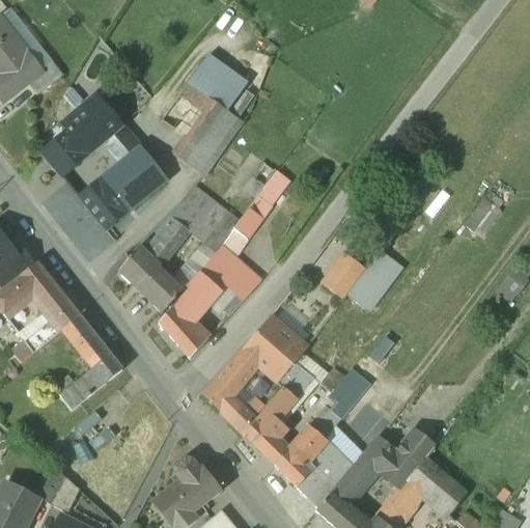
[(42,68),(0,17),(0,96),(4,102),(28,82),(43,70),(42,68)]
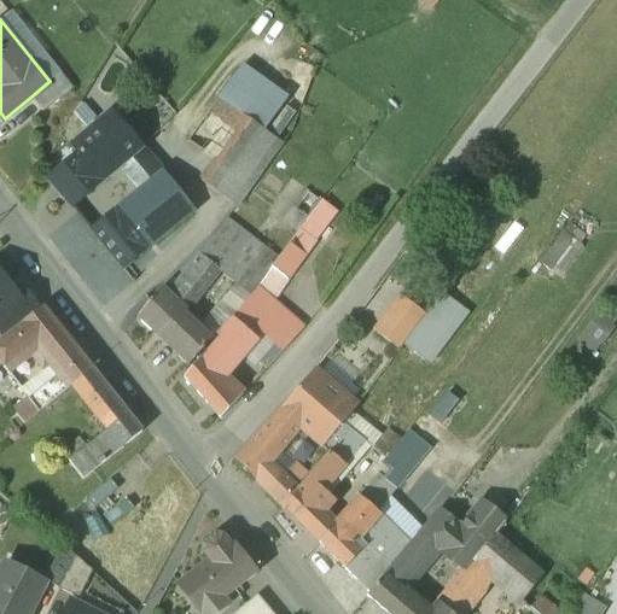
[(287,98),(242,65),(220,95),(266,128),(287,98)]
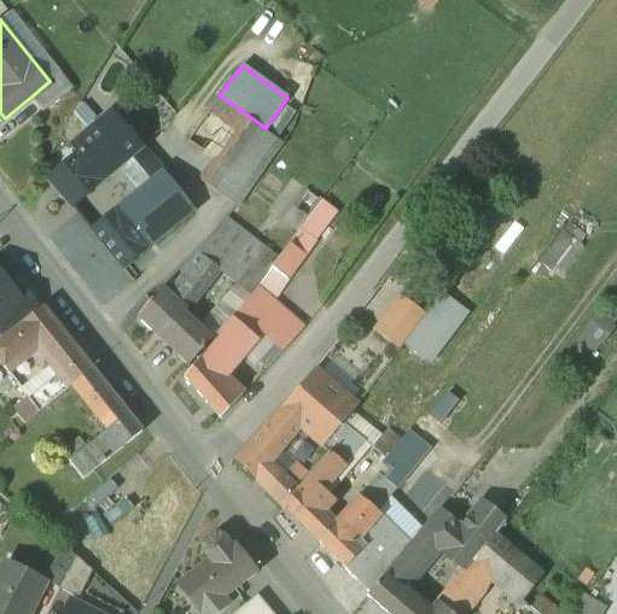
[(59,71),(48,80),(50,81),(33,95),(44,110),(73,87),(59,71)]
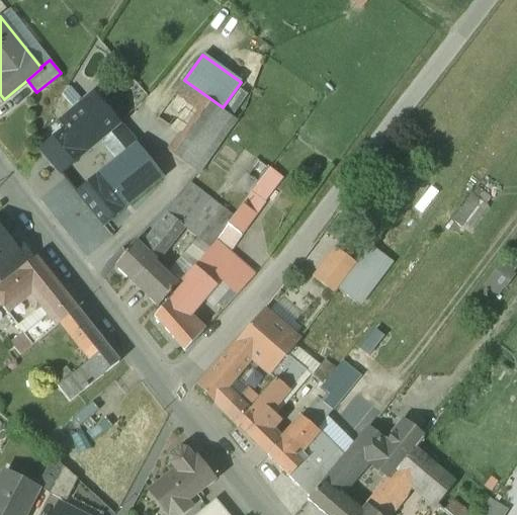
[(223,107),(184,80),(158,116),(181,133),(169,149),(200,171),(238,118),(223,107)]
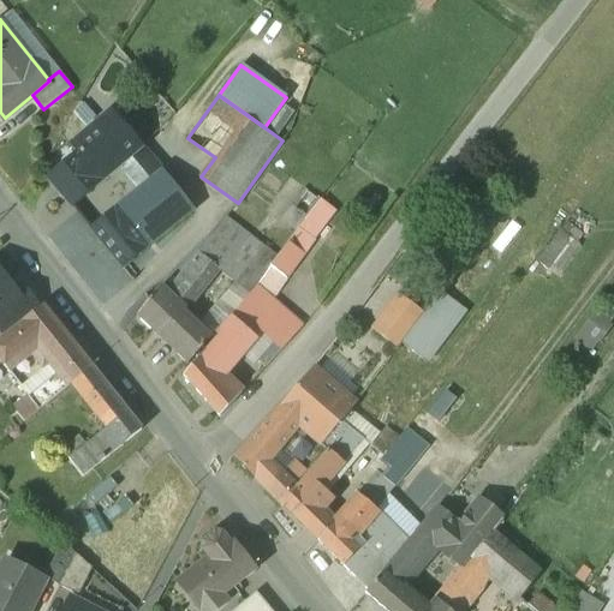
[(78,150),(48,177),(72,205),(121,163),(142,145),(111,108),(71,142),(78,150)]
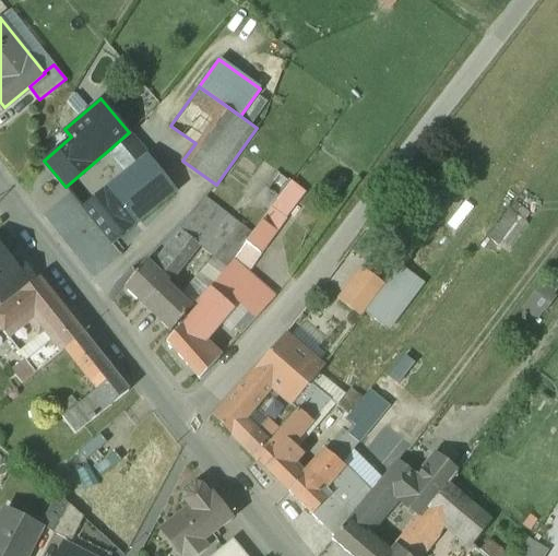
[(129,132),(110,149),(127,169),(147,153),(129,132)]
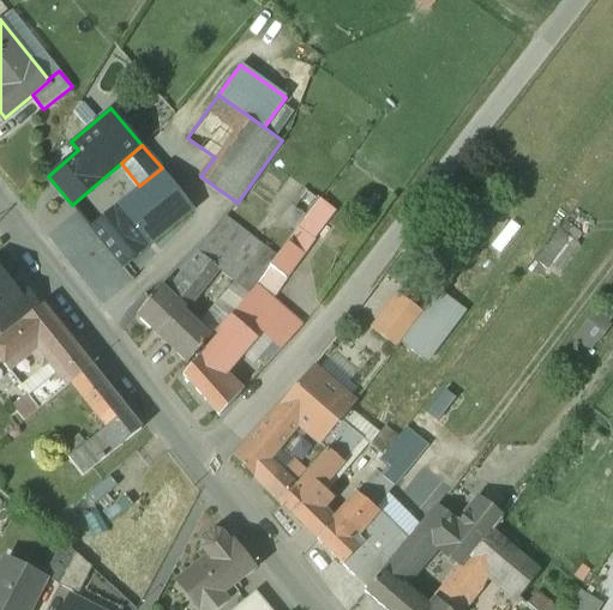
[(139,186),(118,204),(150,243),(194,206),(162,168),(139,186)]
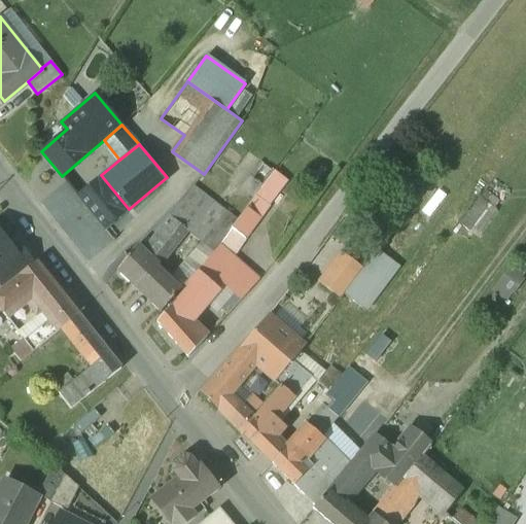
[(274,169),(260,160),(250,175),(264,183),(272,171),(274,169)]
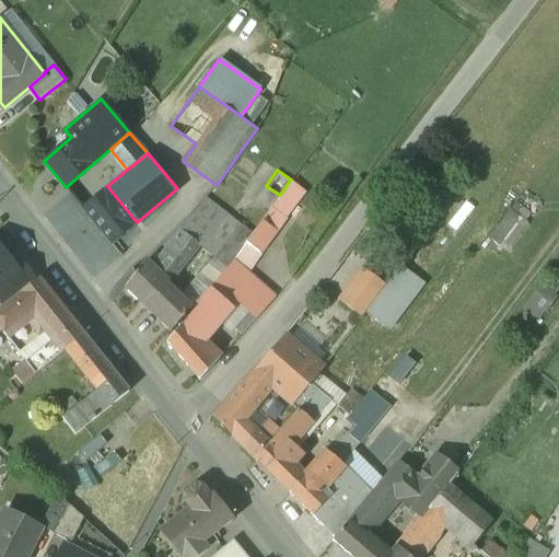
[(303,192),(289,182),(280,195),(294,205),(303,192)]
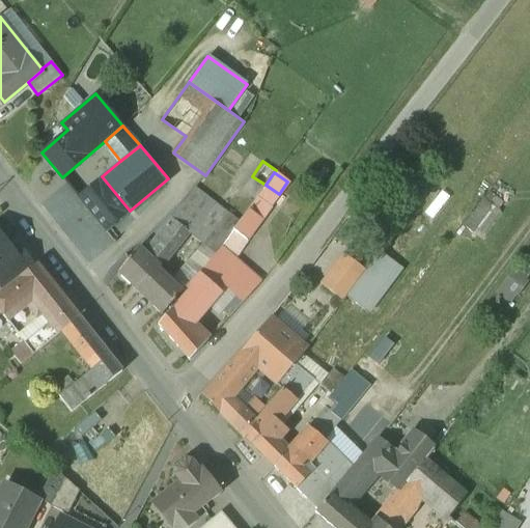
[(101,175),(78,194),(108,230),(130,212),(130,211),(102,176),(101,175)]
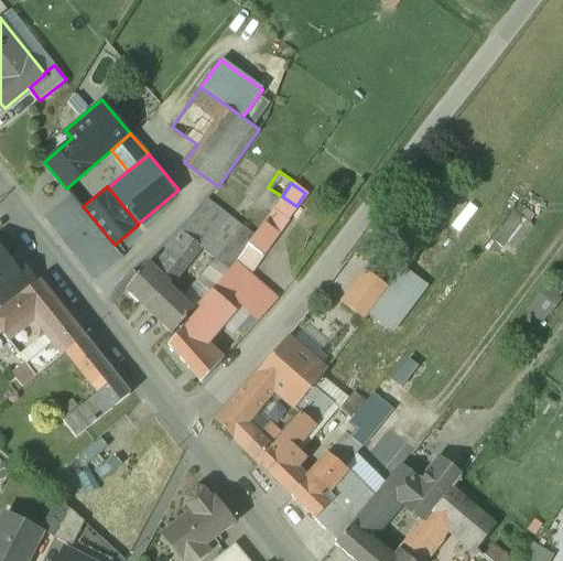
[(282,196),(268,187),(251,212),(264,222),(282,196)]
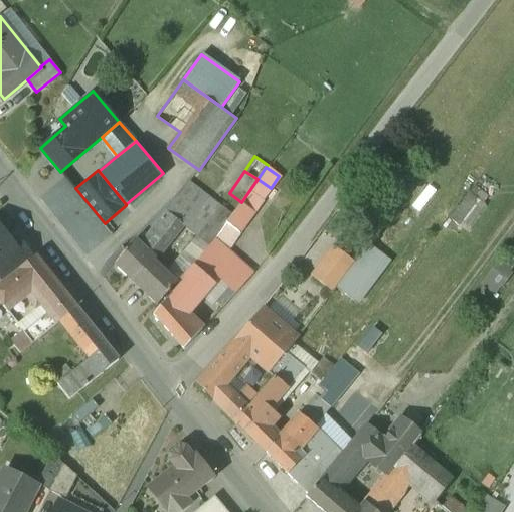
[(271,188),(258,179),(241,202),(252,210),(254,211),(271,188)]
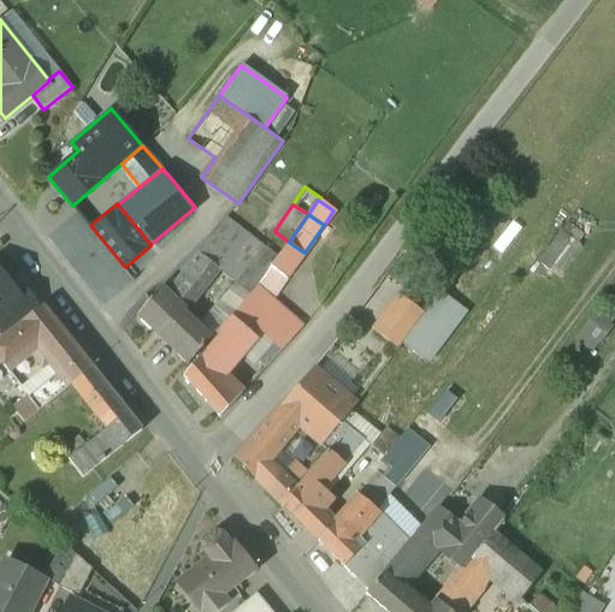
[(266,247),(228,217),(206,244),(225,259),(220,266),(237,279),(238,280),(250,266),(266,247)]
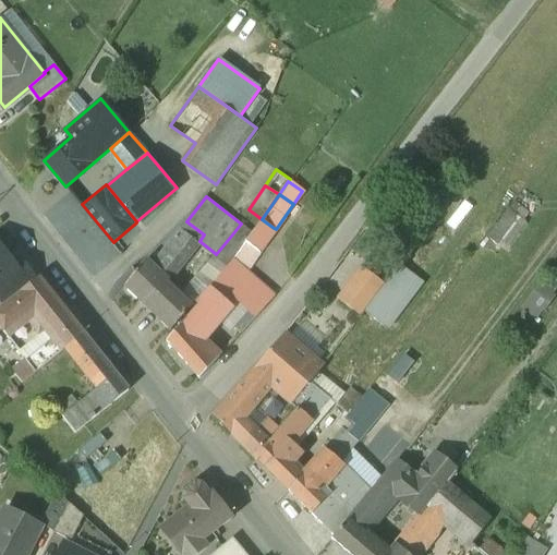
[(511,207),(489,236),(498,242),(516,219),(513,217),(518,213),(511,207)]
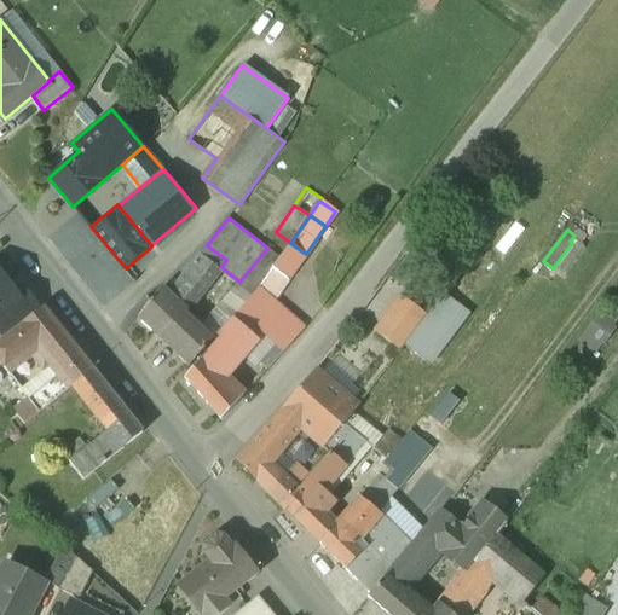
[(304,253),(290,243),(286,250),(299,260),(304,253)]
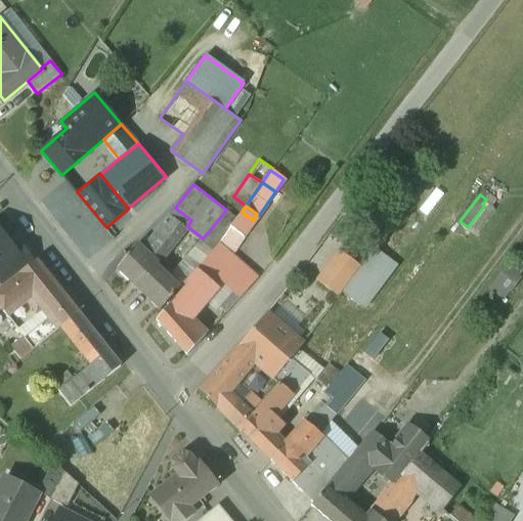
[(142,249),(135,244),(117,267),(161,309),(171,298),(180,287),(174,280),(168,276),(156,265),(187,226),(191,220),(175,208),(142,249)]
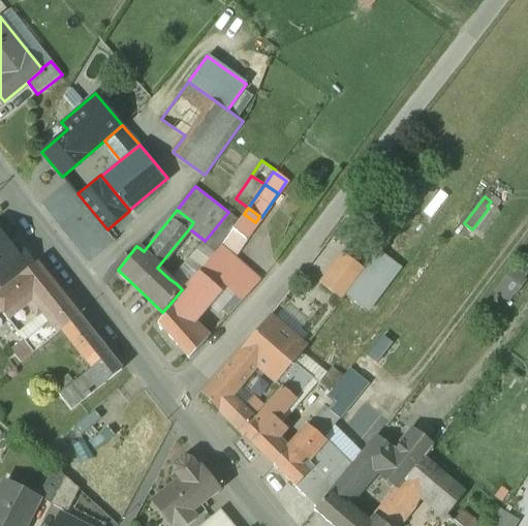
[(205,241),(204,240),(190,256),(191,267),(198,272),(199,270),(200,270),(221,242),(225,237),(215,228),(205,241)]
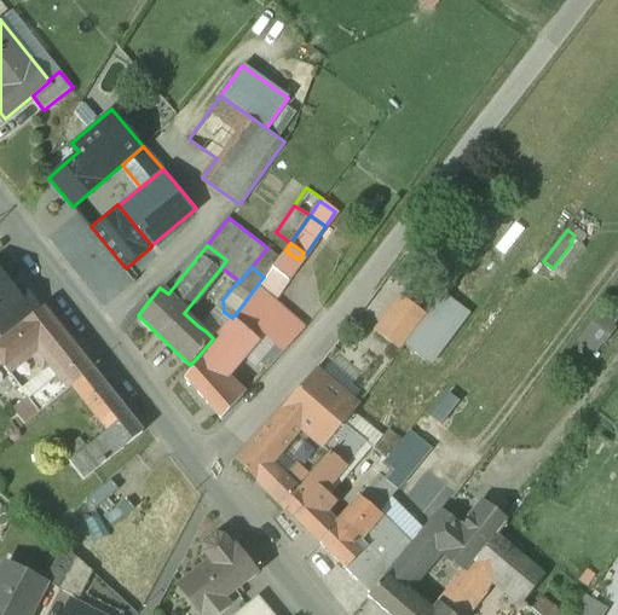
[(0,271),(0,314),(28,293),(23,286),(16,291),(0,271)]
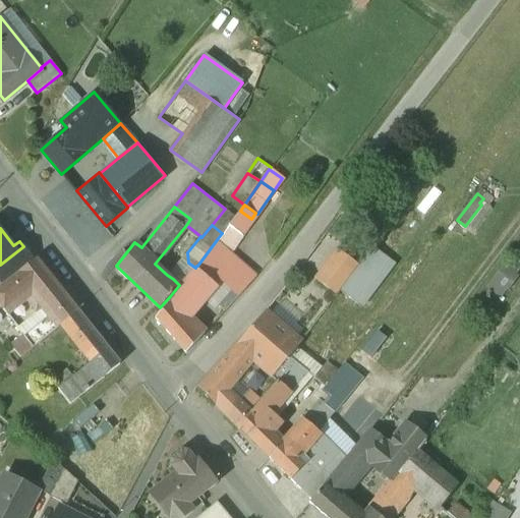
[(246,263),(218,238),(197,266),(217,282),(220,278),(227,284),(246,263)]
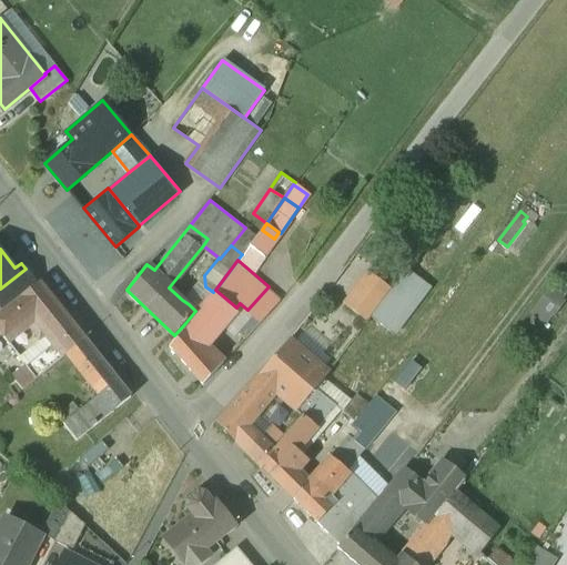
[(26,269),(0,289),(0,300),(6,308),(21,296),(21,295),(37,283),(26,269)]
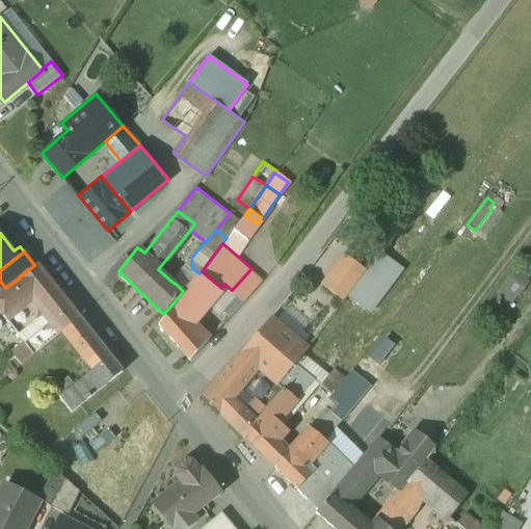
[(365,307),(397,264),(382,253),(350,295),(365,307)]
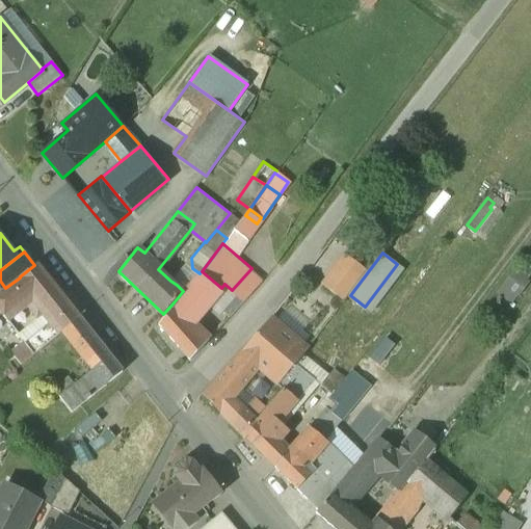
[(365,269),(344,254),(322,283),(343,298),(365,269)]
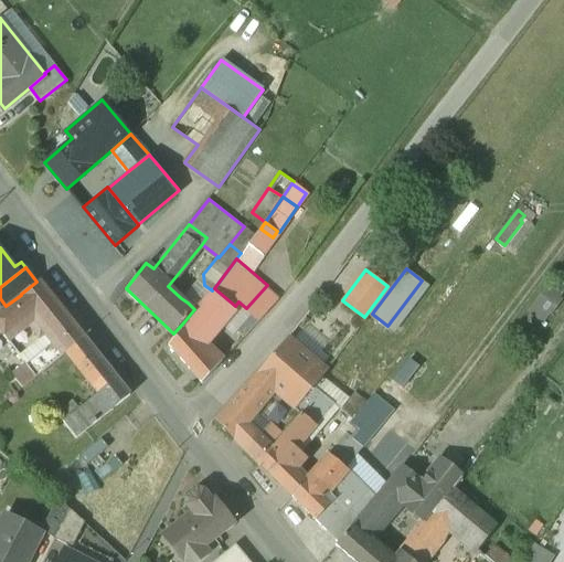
[(68,315),(40,278),(36,282),(21,294),(21,295),(6,306),(0,310),(0,328),(6,336),(23,320),(28,325),(39,316),(51,330),(68,315)]
